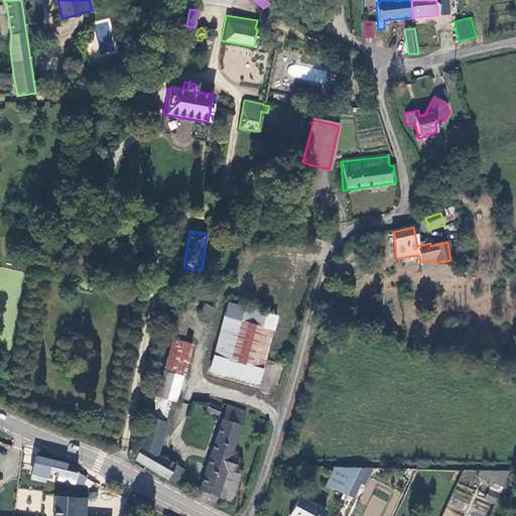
[(434,267),(434,263),(433,260),(420,262),(421,269),(434,267)]
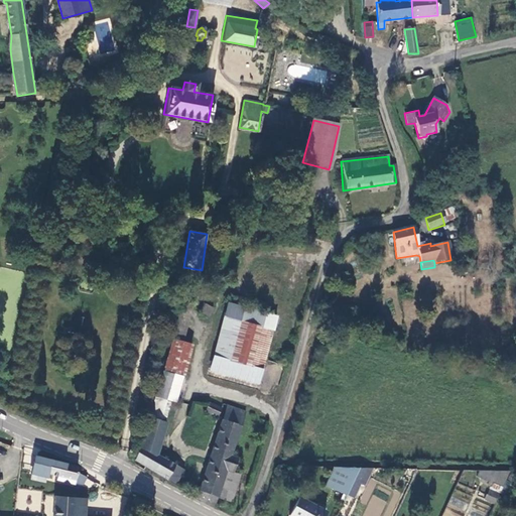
[(210,374),(261,386),(278,313),(227,301),(210,374)]
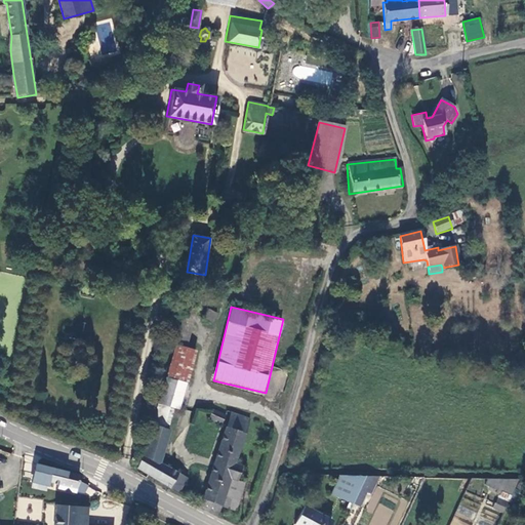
[(209,308),(204,317),(214,322),(219,314),(209,308)]
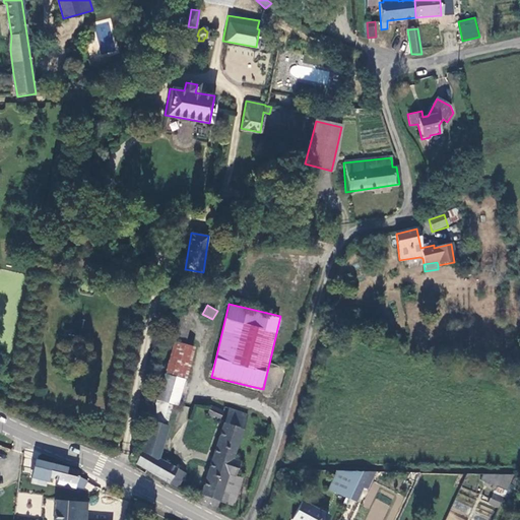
[(176,406),(184,381),(161,374),(154,399),(176,406)]
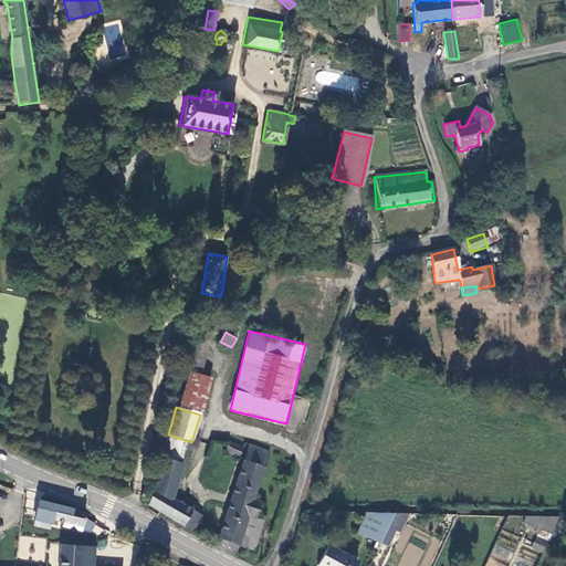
[(224,451),(237,456),(240,448),(227,443),(224,451)]
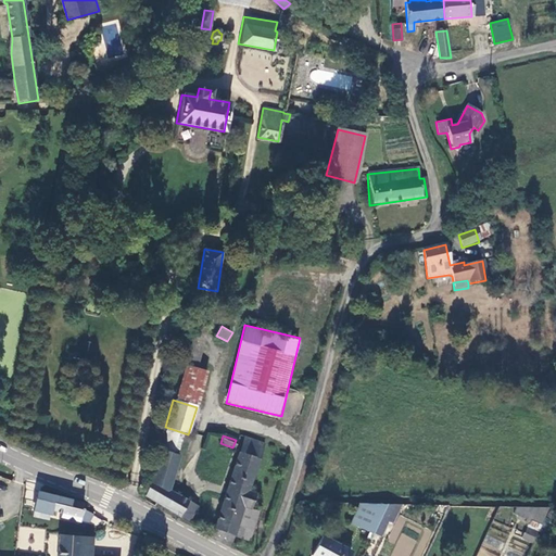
[(243,438),(211,536),(230,547),(234,536),(251,542),(260,514),(252,510),(256,498),(255,495),(254,493),(250,492),(266,445),(243,438)]
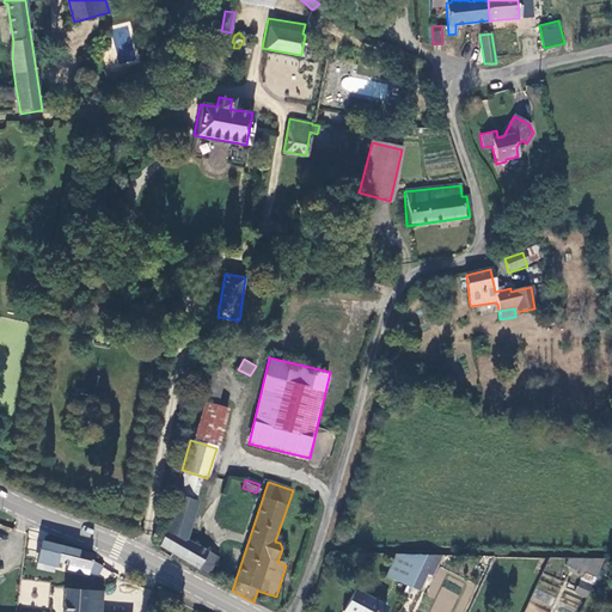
[(196,505),(176,497),(166,530),(189,542),(196,505)]
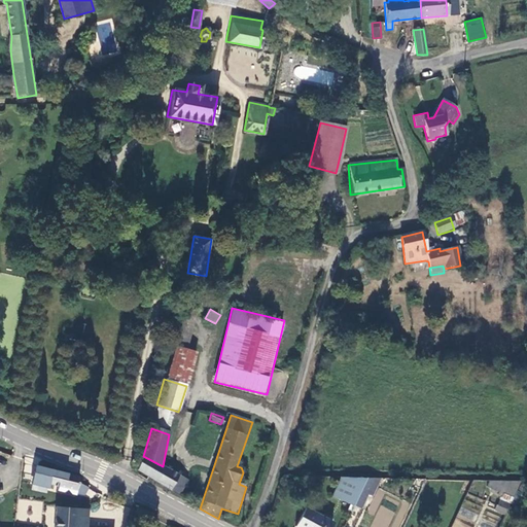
[(163,466),(143,456),(138,471),(169,489),(177,475),(163,466)]
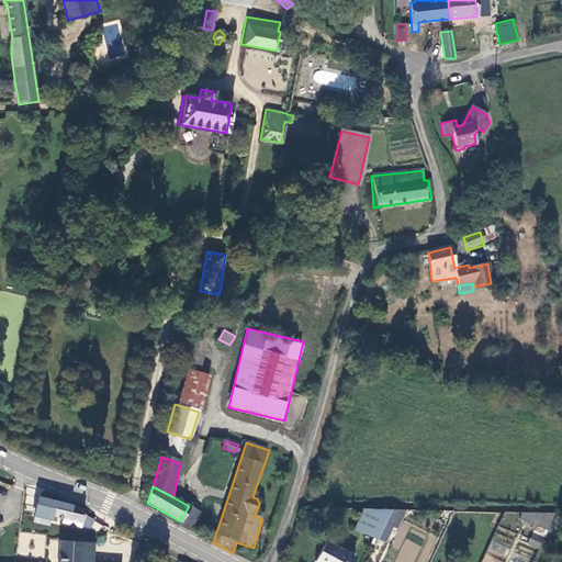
[(80,528),(85,510),(42,501),(40,508),(52,512),(51,517),(63,519),(62,524),(80,528)]
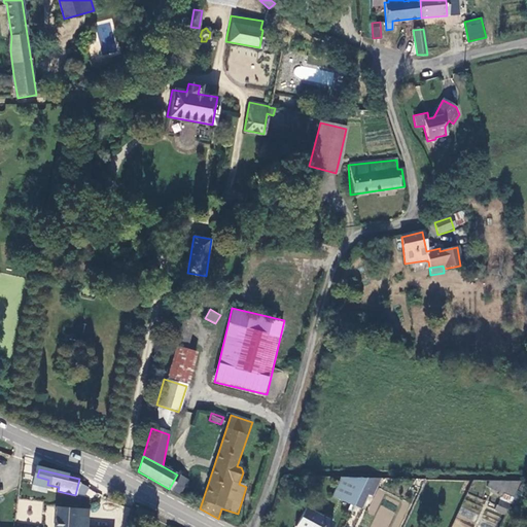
[(186,480),(177,475),(169,489),(179,494),(186,480)]
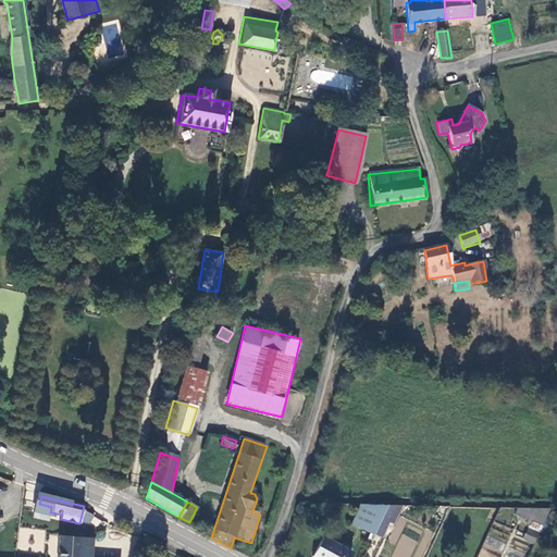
[(357,529),(369,505),(360,505),(350,525),(357,529)]
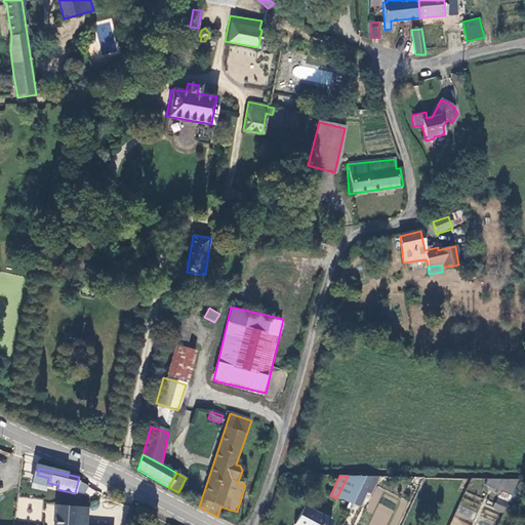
[(336,498),(351,506),(359,488),(364,476),(348,476),(336,498)]
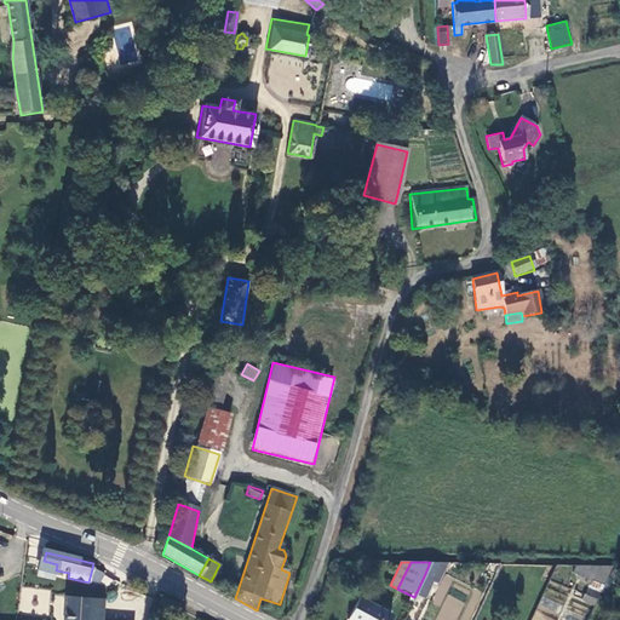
[(424,577),(432,581),(438,585),(448,563),(430,562),(424,577)]
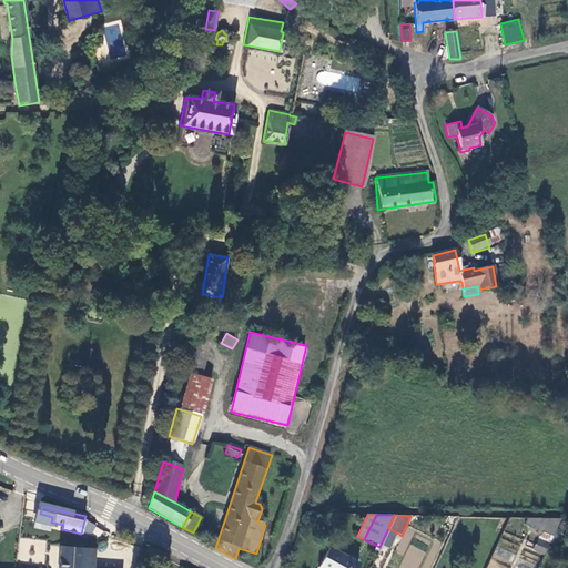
[(524,523),(553,536),(561,518),(527,518),(524,523)]
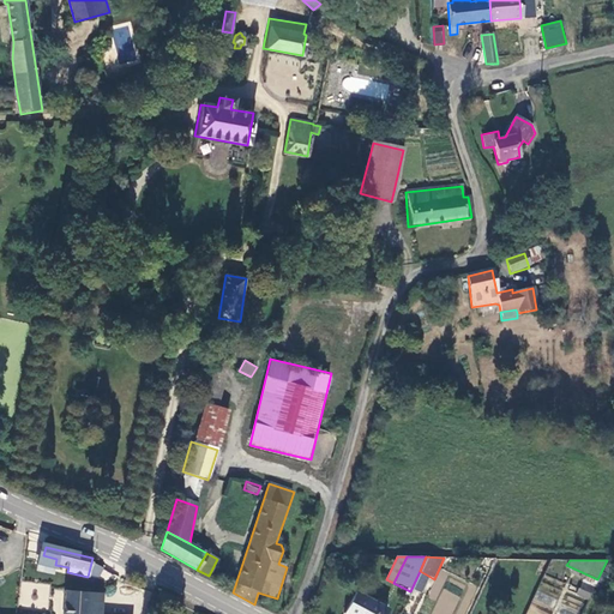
[(576,594),(588,601),(595,589),(583,582),(576,594)]
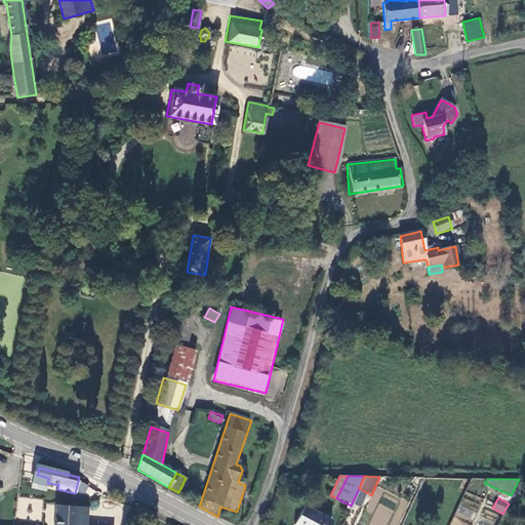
[(55,505),(53,524),(82,524),(83,517),(75,517),(75,507),(55,505)]
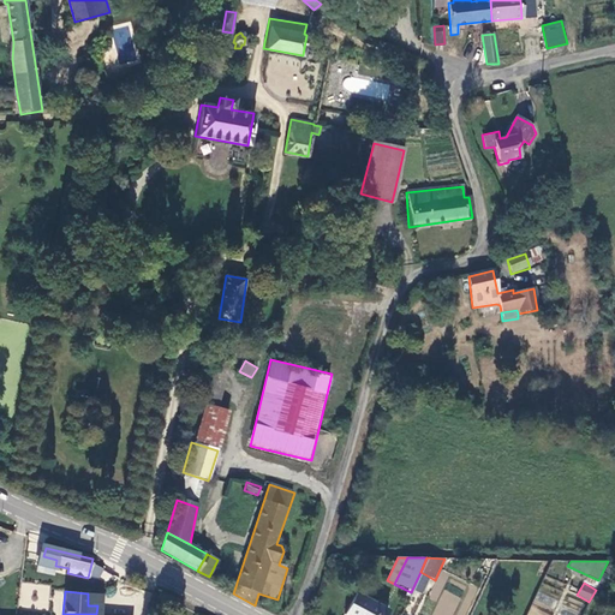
[(100,614),(102,595),(88,593),(88,605),(97,605),(96,614),(100,614)]
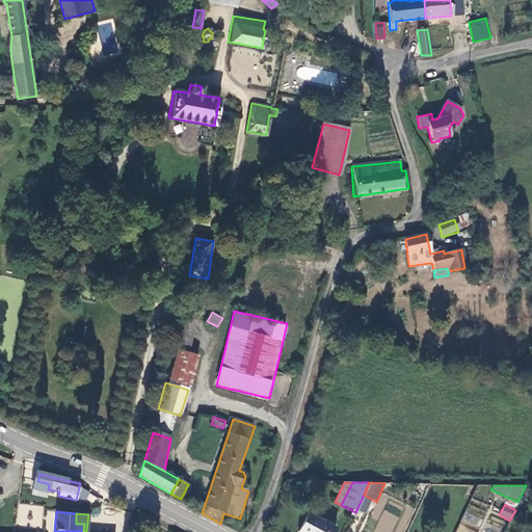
[(330,531),(334,527),(307,514),(297,531),(330,531)]
